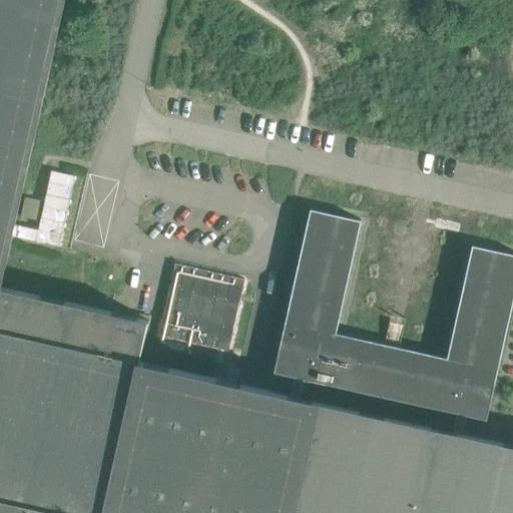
[(17,228),(13,227),(12,232),(16,233),(15,237),(51,245),(64,243),(80,175),(55,170),(42,230),(18,225),(17,228)]
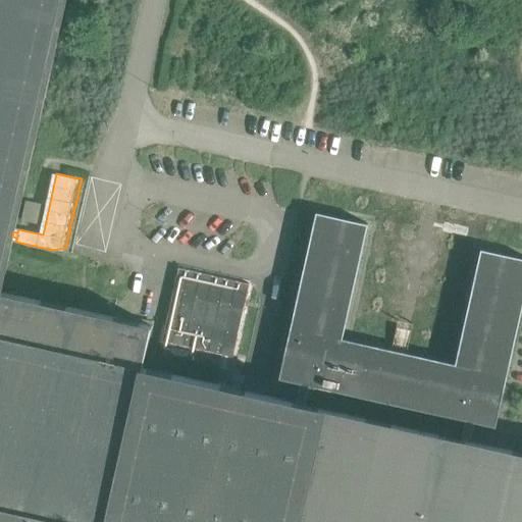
[(47,206),(25,201),(20,221),(43,226),(47,206)]
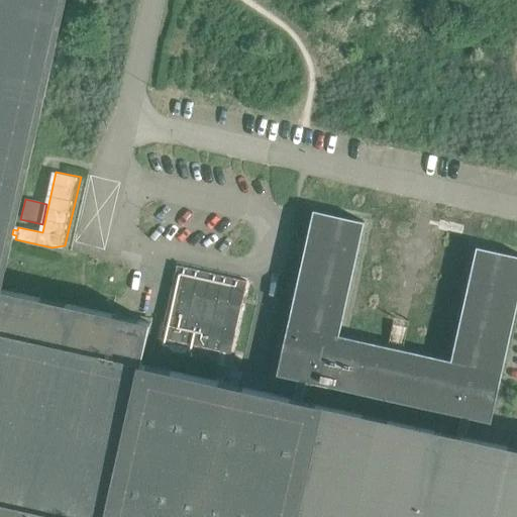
[(306,382),(459,416),(455,435),(464,437),(469,418),(490,423),(516,302),(516,255),(504,253),(499,252),(476,246),(450,360),(338,335),(364,222),(340,217),(335,216),(312,210),(276,376),(297,380),(293,399),(302,401),(306,382)]
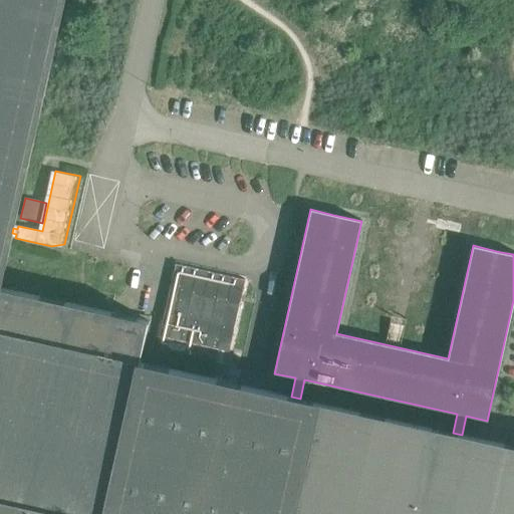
[(228,351),(245,279),(175,264),(159,336),(228,351)]
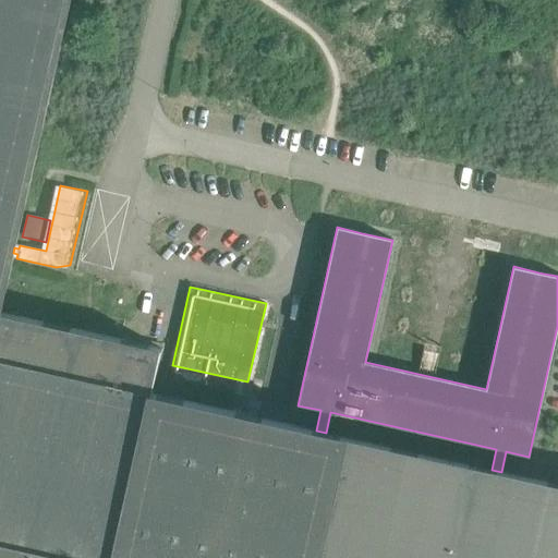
[(0,557),(557,557),(557,484),(501,472),(492,470),(436,458),(326,433),(316,431),(256,417),(238,413),(233,412),(150,393),(160,349),(0,312),(0,557)]
